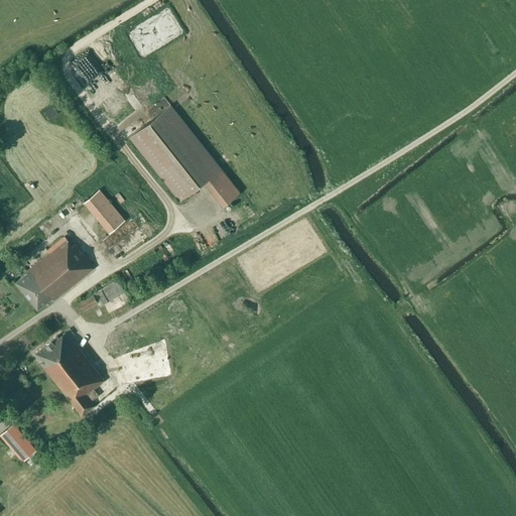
[(110,76),(133,109),(138,106),(115,72),(110,76)]
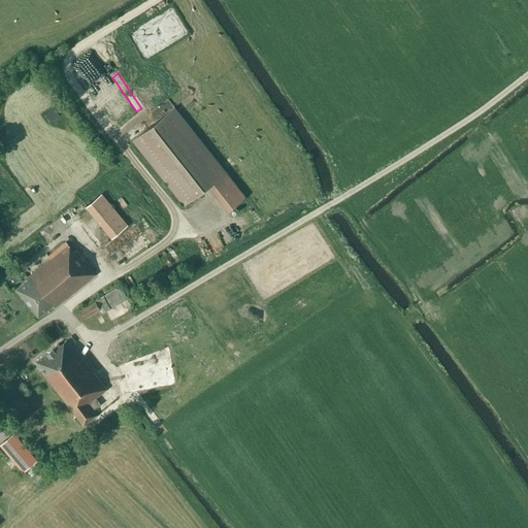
[(245,196),(225,171),(174,107),(132,140),(184,205),(207,186),(227,210),(245,196)]
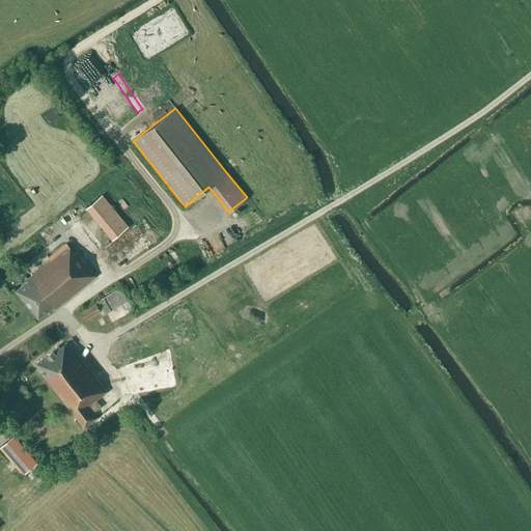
[(128,226),(102,194),(86,207),(112,240),(128,226)]
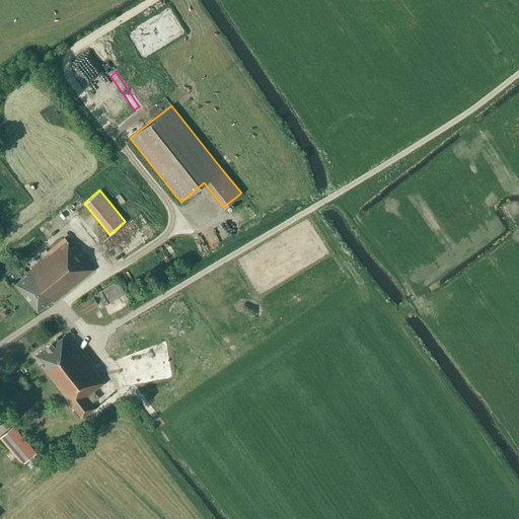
[(154,202),(160,208),(163,205),(157,199),(154,202)]
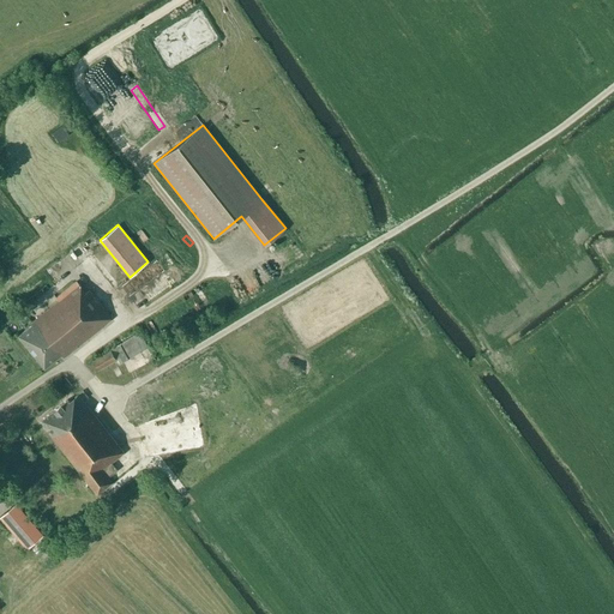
[(64,357),(112,318),(89,290),(85,293),(77,281),(56,298),(58,299),(43,309),(44,311),(36,317),(30,321),(32,324),(18,336),(44,368),(61,354),(64,357)]
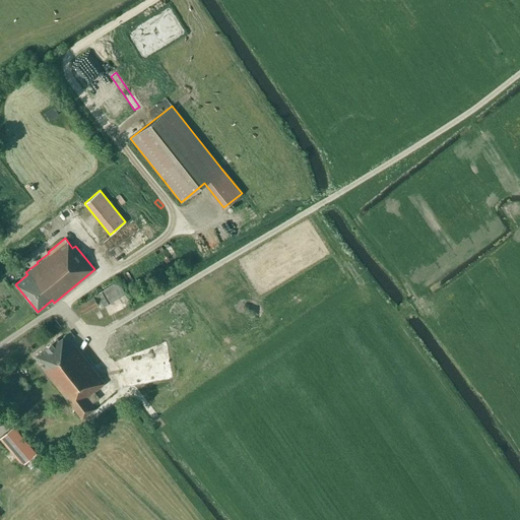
[(101,308),(125,293),(118,281),(78,306),(83,315),(99,306),(101,308)]
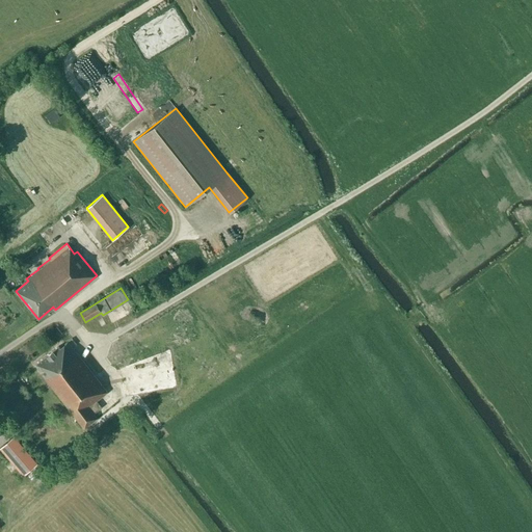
[(229,336),(232,342),(245,335),(241,328),(229,336)]
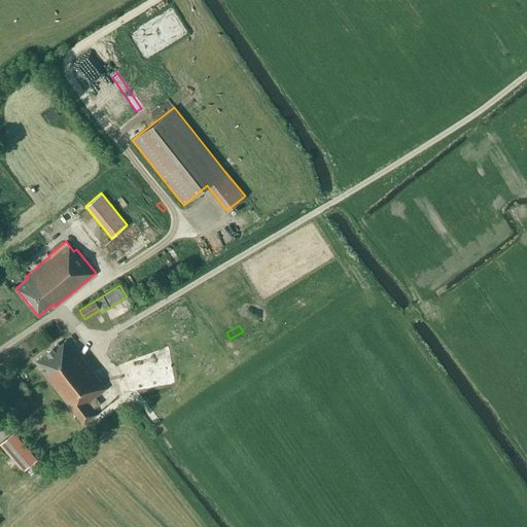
[(95,397),(106,388),(67,339),(58,345),(57,344),(35,361),(40,367),(42,370),(41,371),(72,410),(70,411),(75,419),(77,417),(83,425),(96,415),(92,410),(100,403),(95,397)]
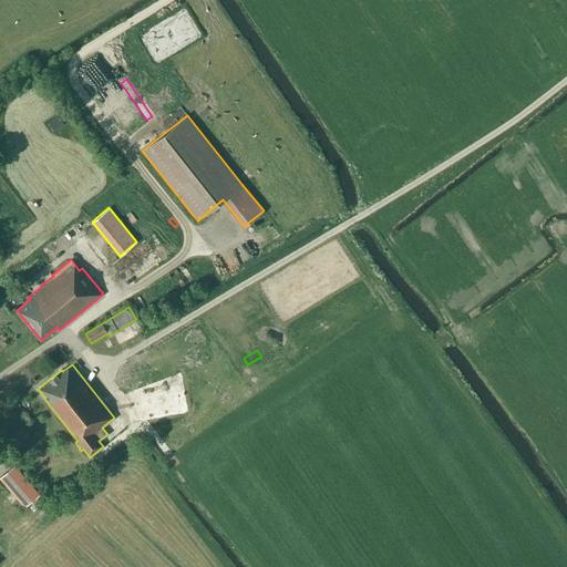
[(40,493),(14,464),(0,475),(0,478),(24,506),(40,493)]
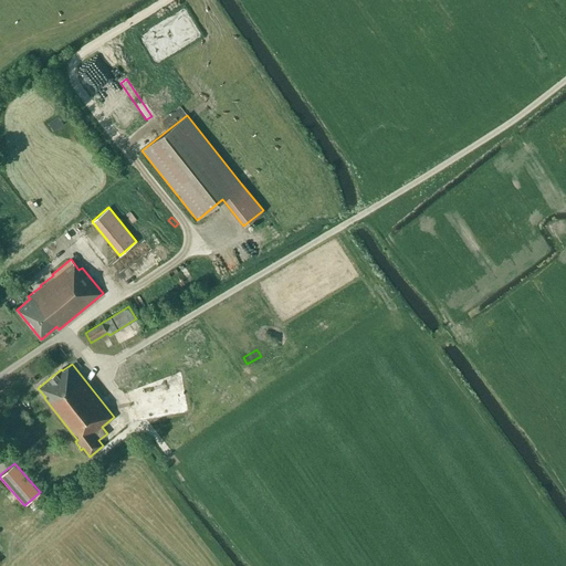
[(40,493),(30,502),(37,509),(45,499),(40,493)]
